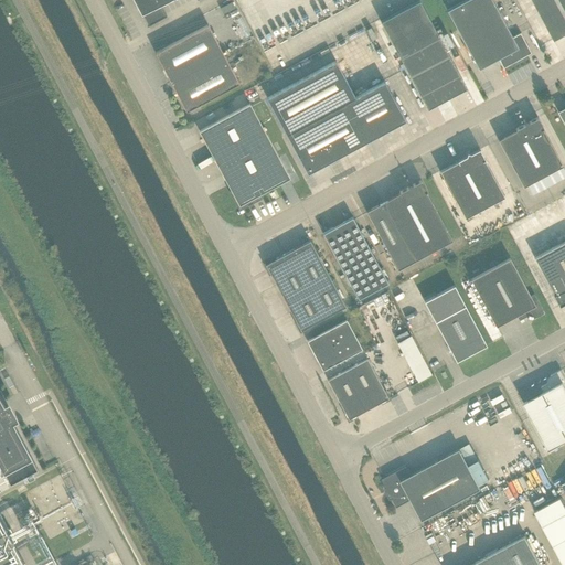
[(136,0),(149,24),(167,14),(161,3),(168,0),(136,0)]
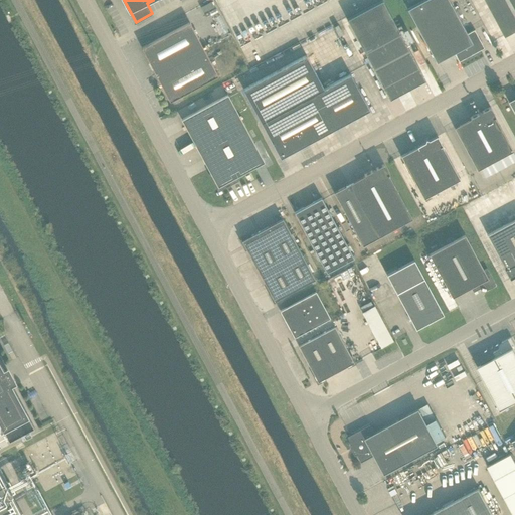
[(390,99),(425,79),(382,0),(347,19),(390,99)]
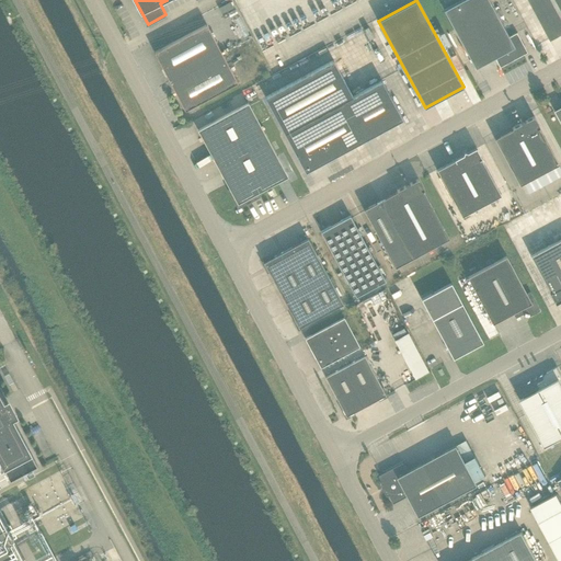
[(510,36),(489,0),(461,0),(444,10),(476,68),(495,58),(501,67),(524,55),(523,53),(524,49),(526,48),(517,33),(510,36)]
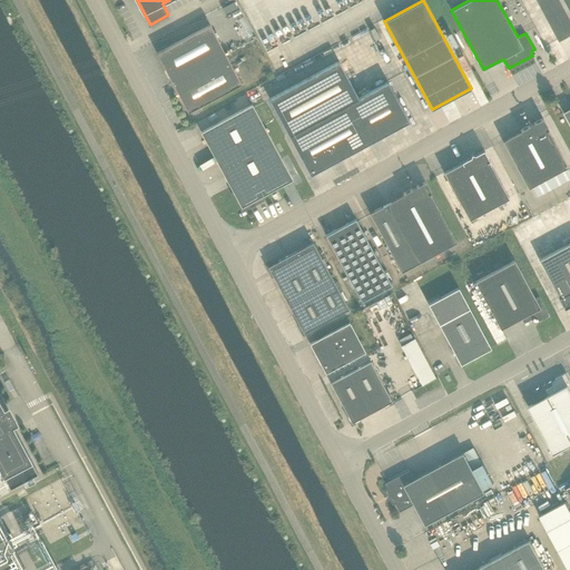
[(569,0),(536,0),(558,40),(569,33),(569,0)]
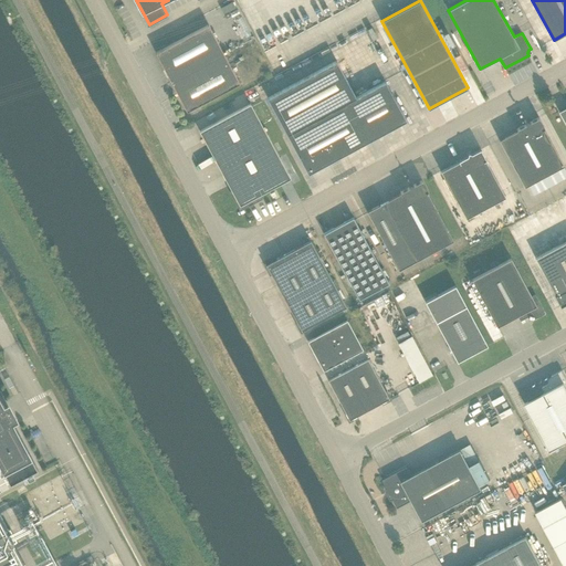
[(232,2),(220,8),(223,13),(236,8),(232,2)]
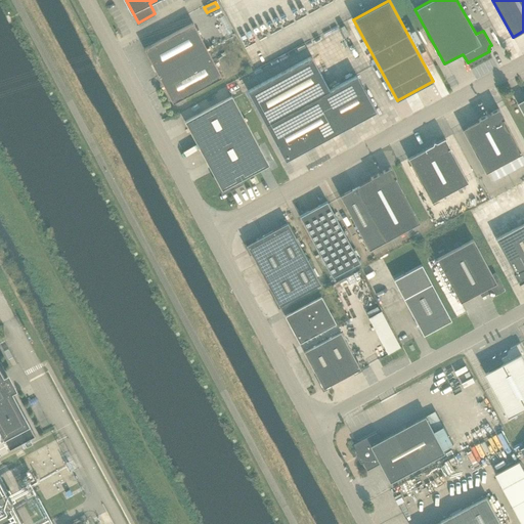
[(193,23),(144,49),(159,76),(208,50),(193,23)]
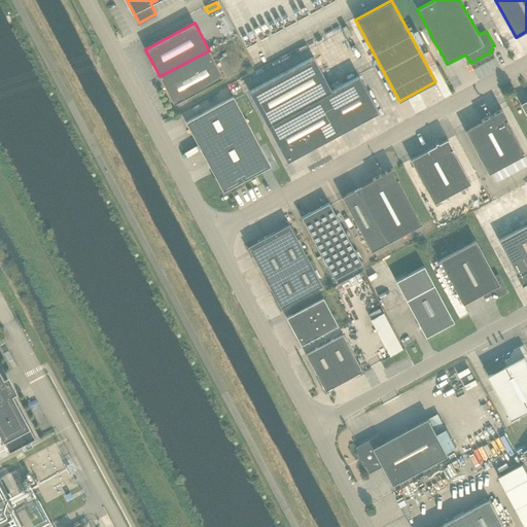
[(160,76),(174,104),(223,77),(209,50),(160,76)]
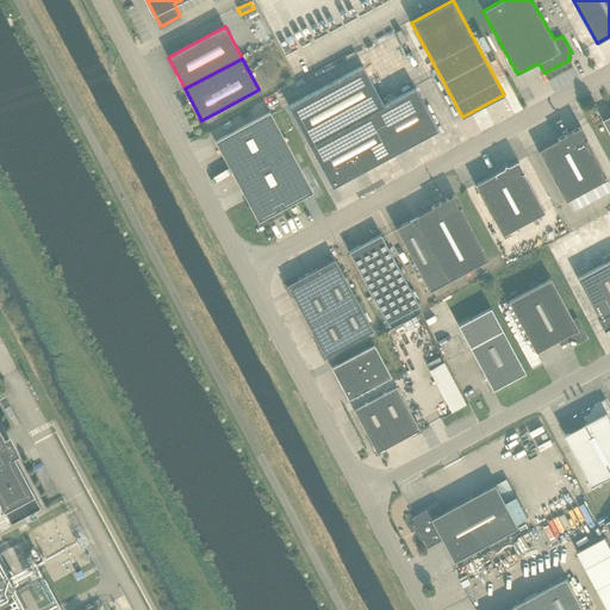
[(288,106),(332,187),(439,130),(416,88),(384,105),(362,66),(288,106)]
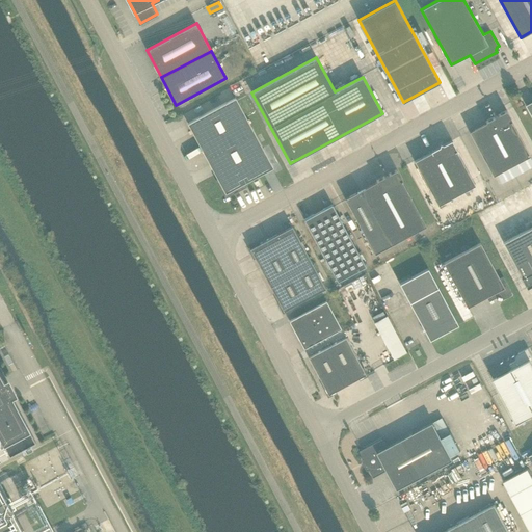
[(247,187),(245,183),(273,167),(236,98),(188,124),(218,179),(216,180),(225,198),(247,187)]
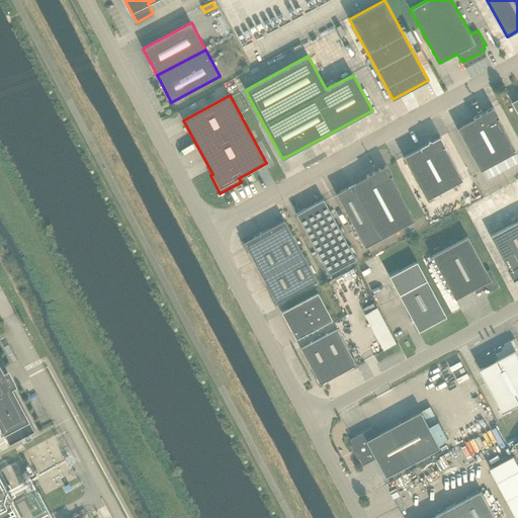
[(473,119),(457,127),(481,171),(516,152),(498,117),(499,117),(493,107),(485,111),(483,111),(482,113),(473,118),(473,119)]
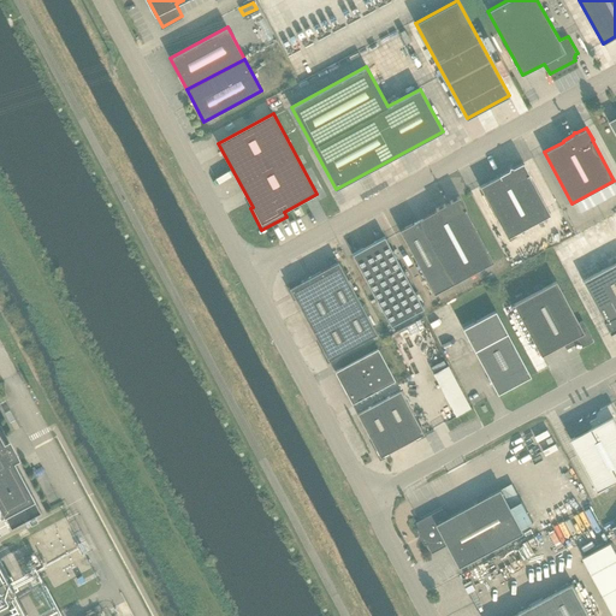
[(528,175),(529,173),(523,163),(514,167),(510,166),(509,170),(499,175),(499,176),(480,187),(508,237),(550,214),(528,175)]
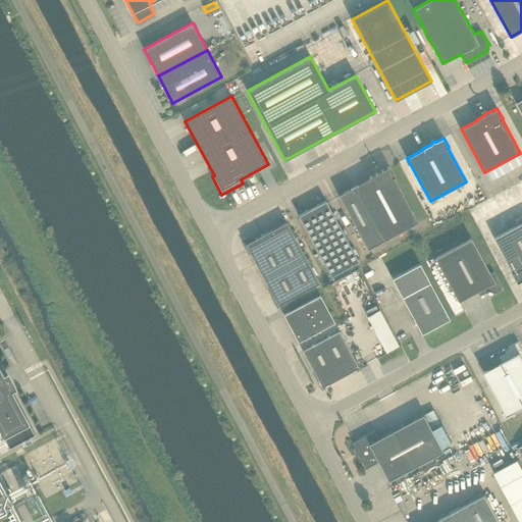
[(378,169),(377,172),(369,177),(370,178),(338,195),(368,249),(418,221),(395,177),(395,176),(389,166),(381,170),(378,169)]
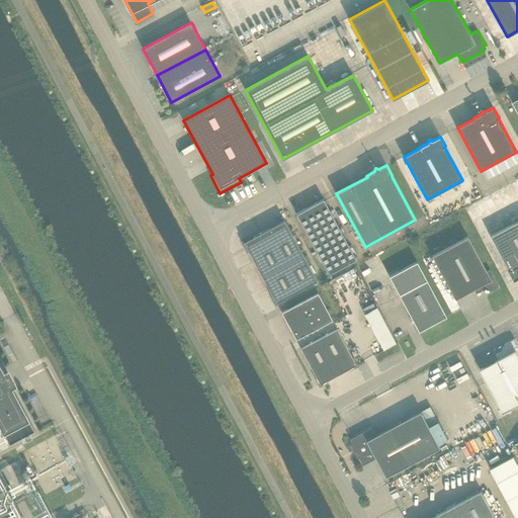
[(296,213),(329,274),(356,259),(324,199),(296,213)]
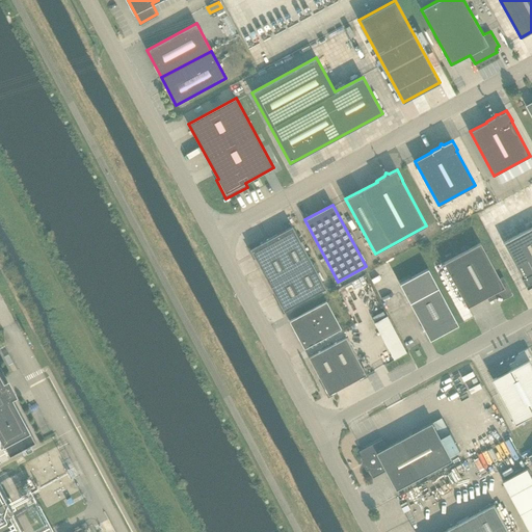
[(292,225),(250,248),(284,311),(326,288),(292,225)]
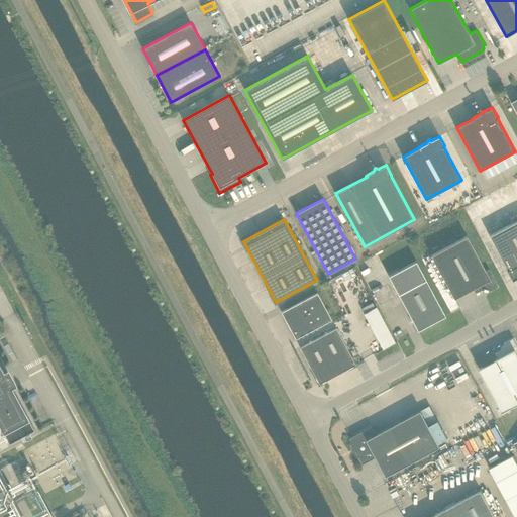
[(516,220),(490,235),(508,270),(507,270),(512,280),(516,277),(516,220)]
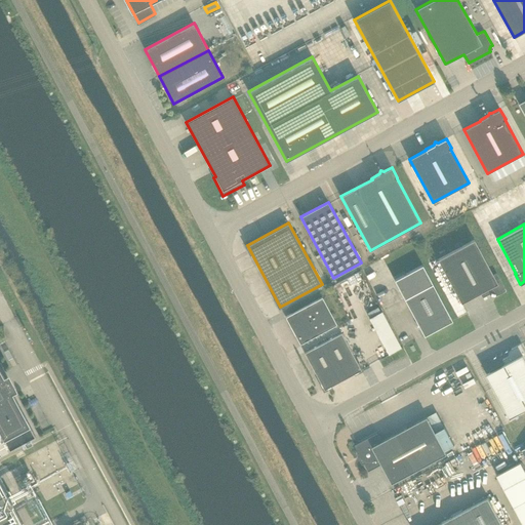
[(480,293),(483,297),(490,294),(495,295),(496,296),(507,291),(497,274),(493,275),(475,240),(438,259),(461,303),(480,293)]
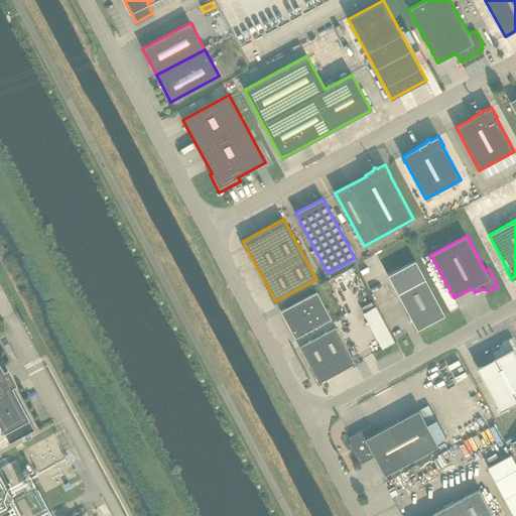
[(388,275),(398,293),(417,330),(444,315),(415,261),(388,275)]
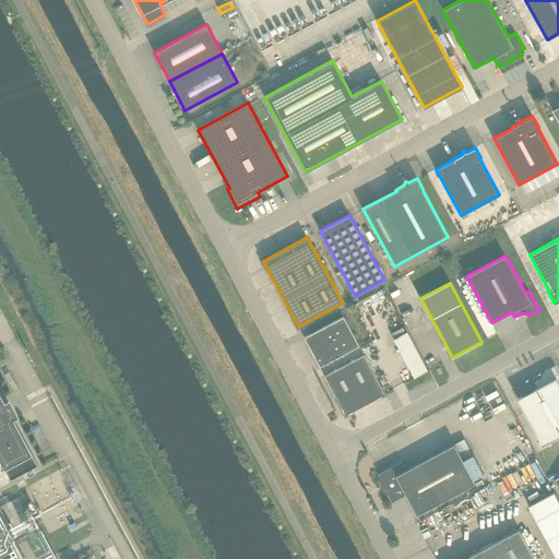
[(320,367),(359,346),(343,317),(304,337),(320,367)]
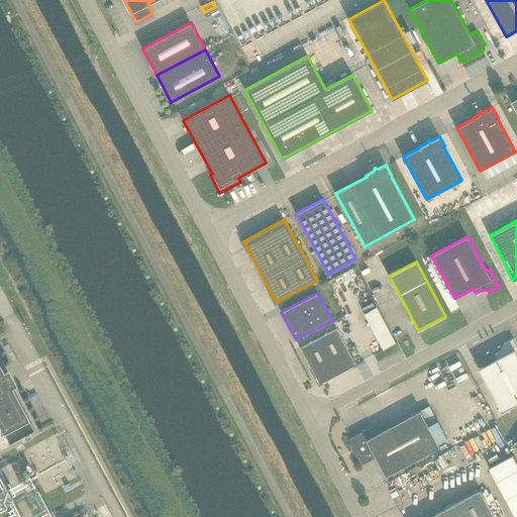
[(366,315),(382,353),(395,347),(379,310),(366,315)]
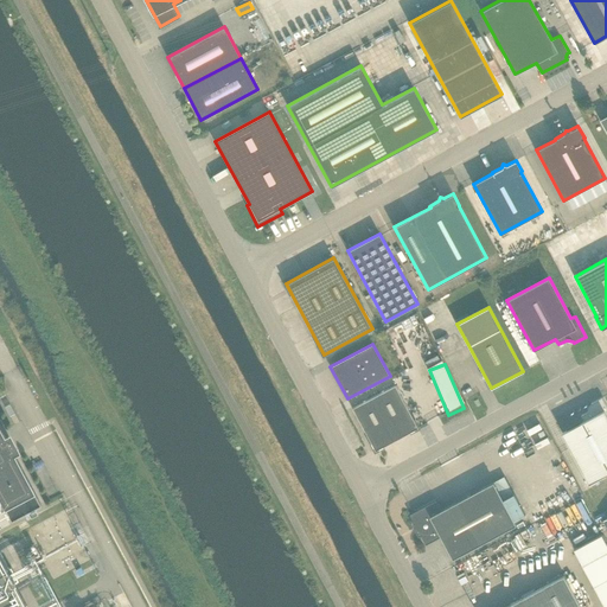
[(395,385),(352,408),(375,451),(417,428),(395,385)]
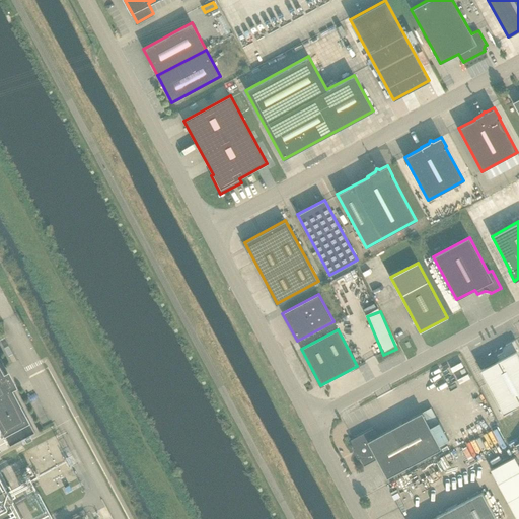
[(482,370),(505,414),(518,404),(518,346),(516,340),(506,345),(507,347),(505,351),(498,355),(500,360),(482,370)]
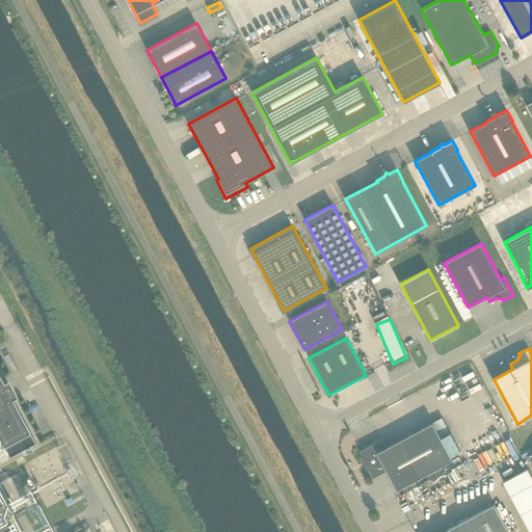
[(0,374),(0,437),(9,455),(24,447),(26,452),(29,450),(32,449),(30,444),(35,441),(10,395),(14,393),(7,381),(4,383),(0,374)]
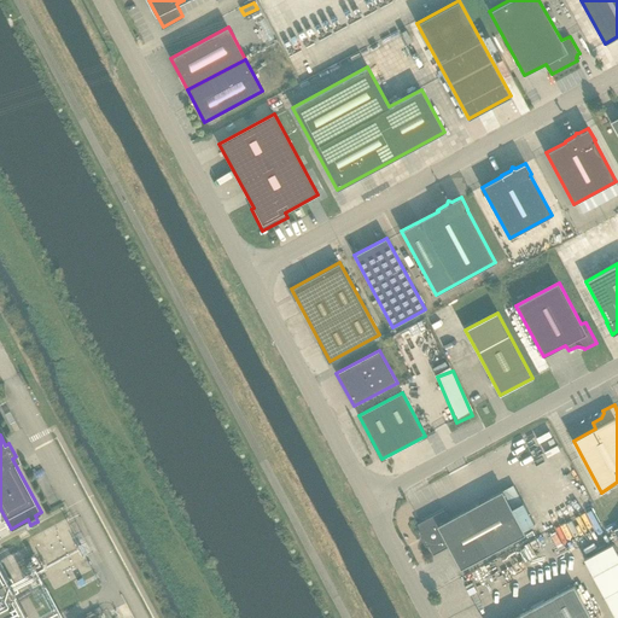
[(513,508),(503,491),(450,519),(444,509),(418,524),(423,534),(421,535),(427,546),(430,544),(435,554),(450,546),(462,569),(526,534),(524,530),(535,524),(524,503),(513,508)]
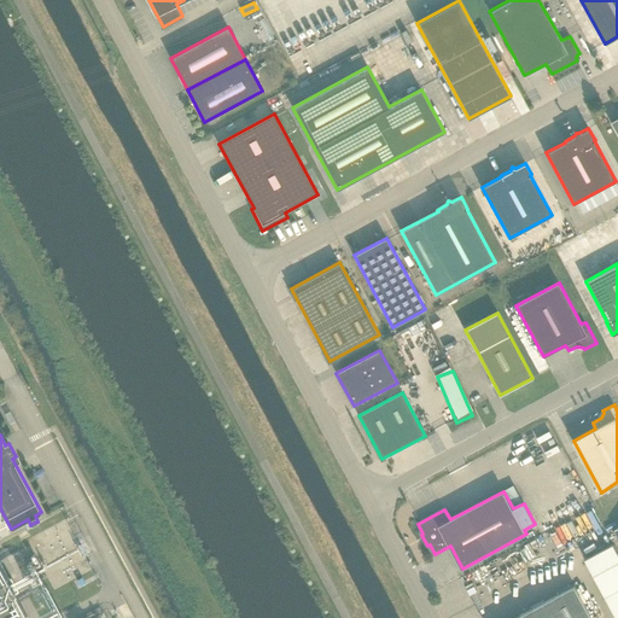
[(617,553),(613,544),(584,559),(614,617),(617,617),(617,528),(614,530),(617,535),(617,553)]
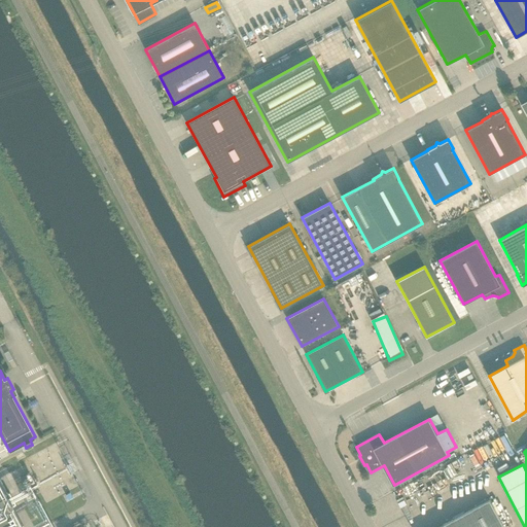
[(5,494),(0,484),(0,526),(22,526),(11,505),(15,503),(9,492),(5,494)]
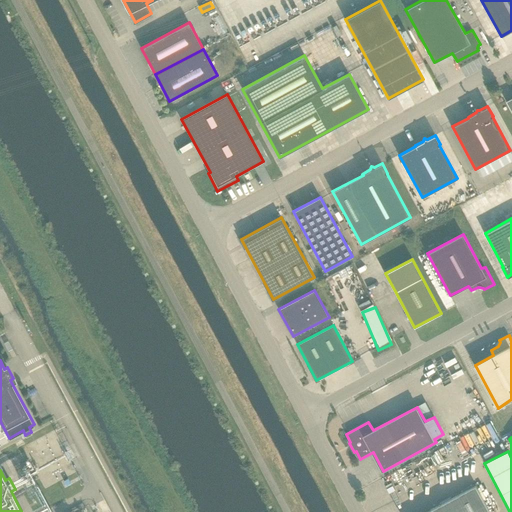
[(490,511),(476,485),(425,511),(490,511)]
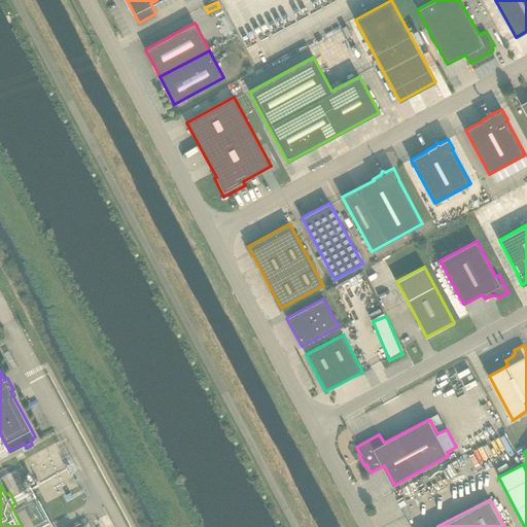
[(41,526),(42,513),(33,512),(32,526),(41,526)]
